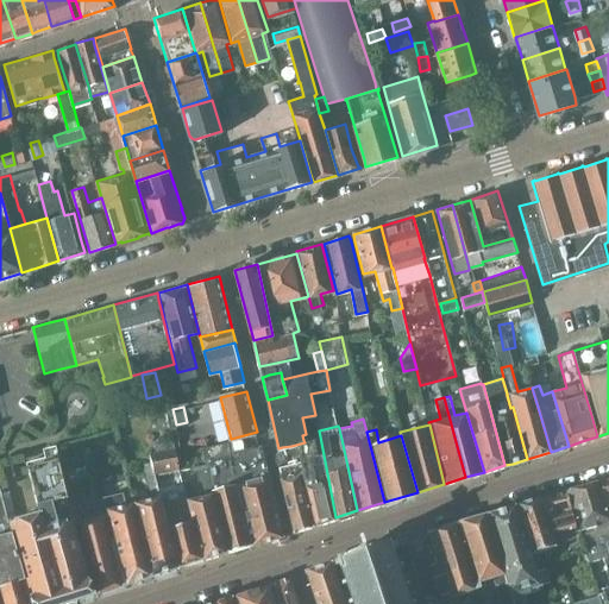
[(0,458),(0,459),(12,455),(5,435),(0,436),(0,458)]
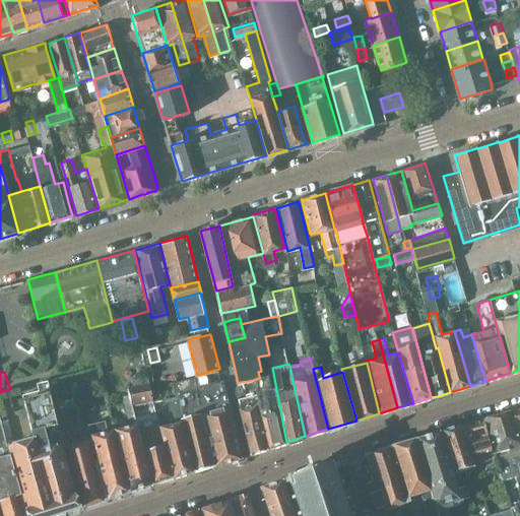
[(286,442),(273,373),(259,376),(260,378),(249,381),(250,388),(251,388),(255,386),(269,447),(280,444),(286,442)]
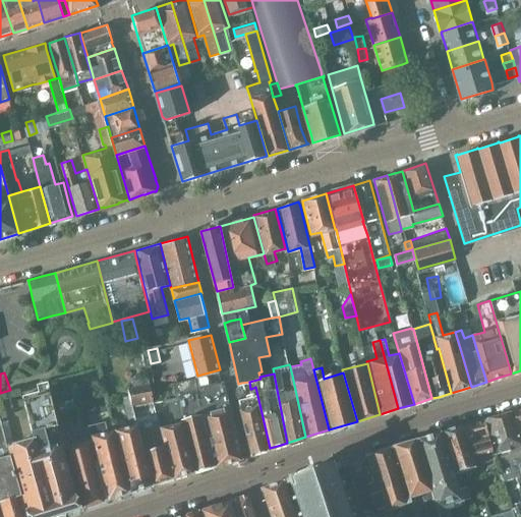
[(153,484),(133,408),(132,404),(154,400),(149,377),(132,380),(133,386),(128,387),(129,394),(124,395),(132,426),(116,431),(115,431),(129,492),(153,484)]
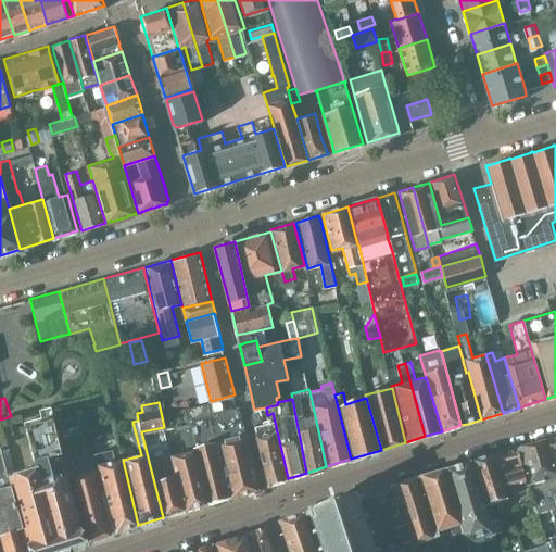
[(236,406),(210,411),(209,403),(186,408),(188,423),(207,504),(229,497),(258,488),(238,405),(236,405),(236,406)]
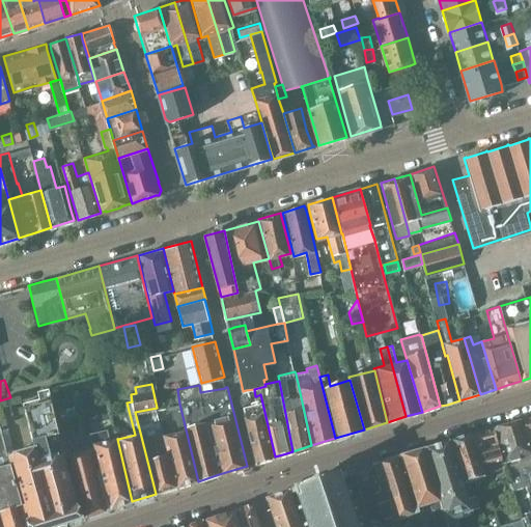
[(48,526),(83,517),(66,456),(60,433),(49,388),(38,390),(42,405),(32,407),(26,409),(33,442),(28,443),(30,450),(15,454),(8,426),(2,428),(29,526),(48,526)]
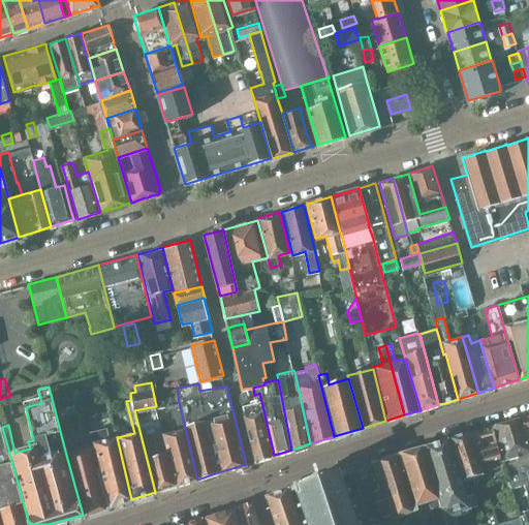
[(242,390),(239,391),(242,401),(248,399),(245,389),(242,390)]
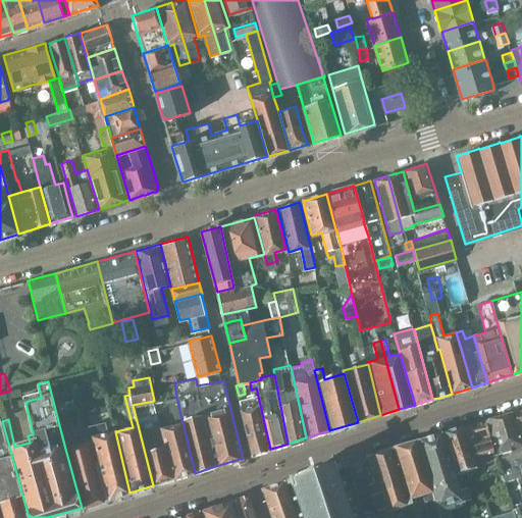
[(252,390),(254,397),(240,401),(253,455),(270,449),(256,387),(252,390)]
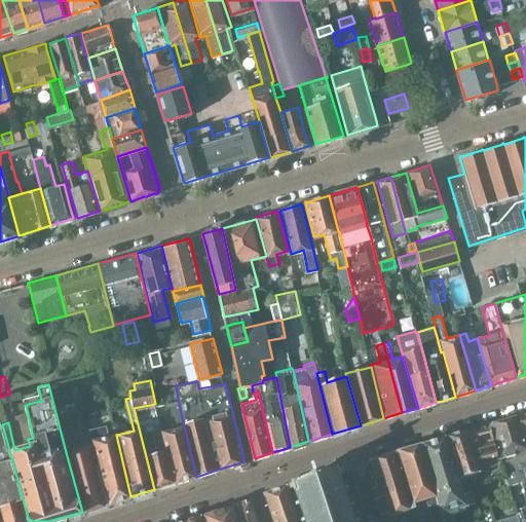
[(178,400),(164,402),(166,408),(171,407),(176,429),(162,432),(176,483),(196,477),(178,400)]
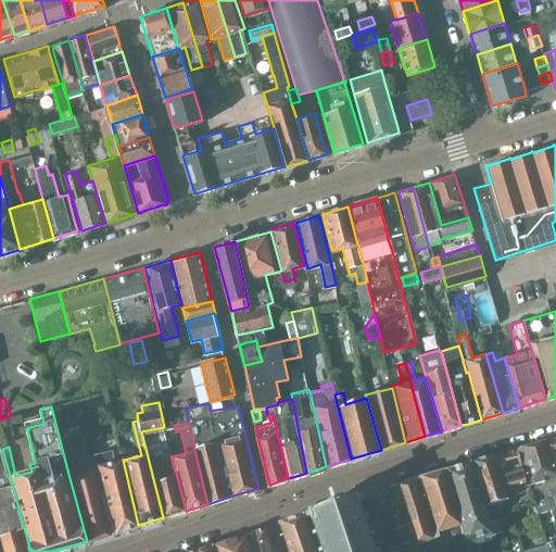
[(163,517),(164,517),(186,511),(172,456),(166,435),(164,431),(142,436),(163,517)]
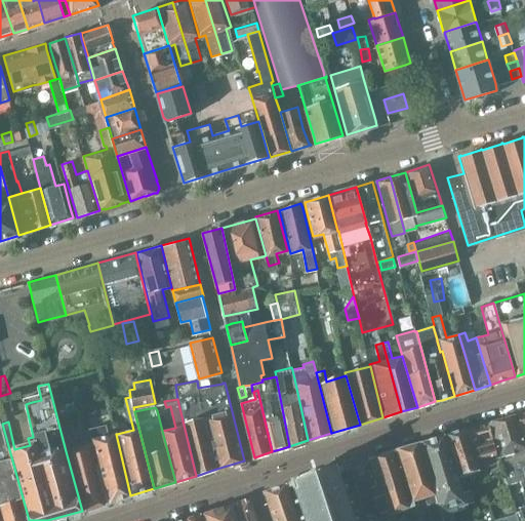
[(503,419),(520,479),(524,477),(524,472),(523,466),(524,465),(524,440),(518,415),(503,419)]
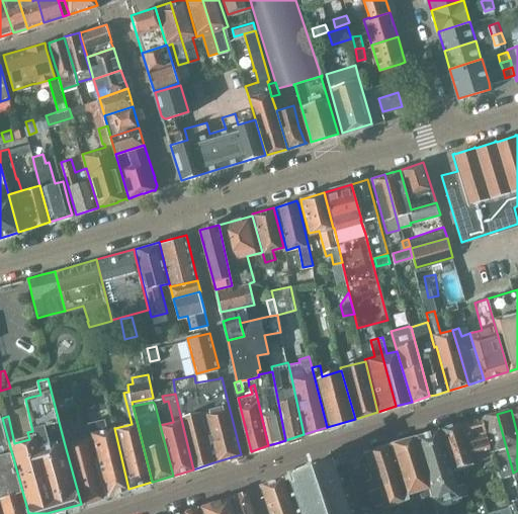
[(513,473),(497,414),(483,418),(496,462),(500,477),(513,473)]
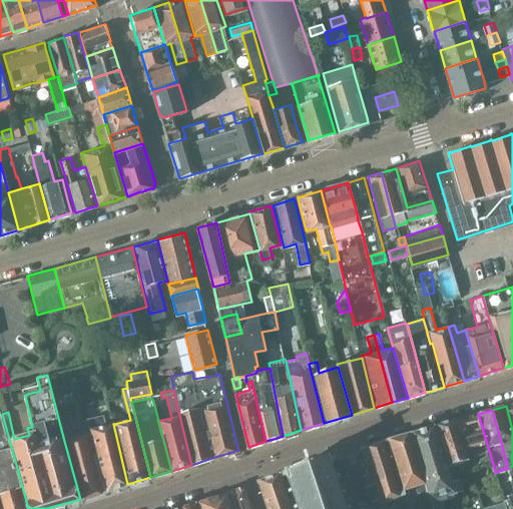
[(91,430),(91,433),(105,491),(110,489),(127,484),(113,424),(114,424),(111,415),(104,417),(103,414),(88,418),(90,426),(89,426),(90,430),(91,430)]
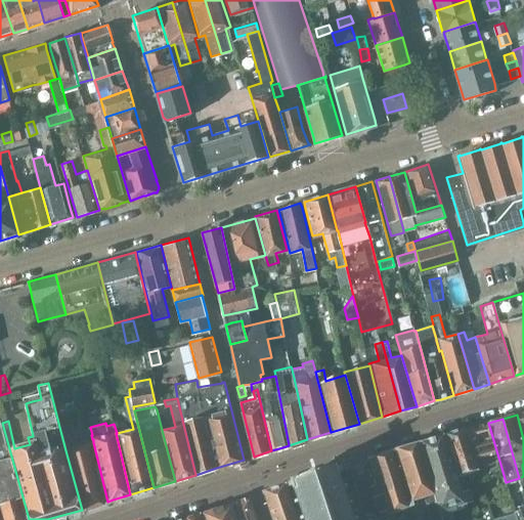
[(465,430),(477,469),(479,474),(501,468),(488,423),(465,430)]
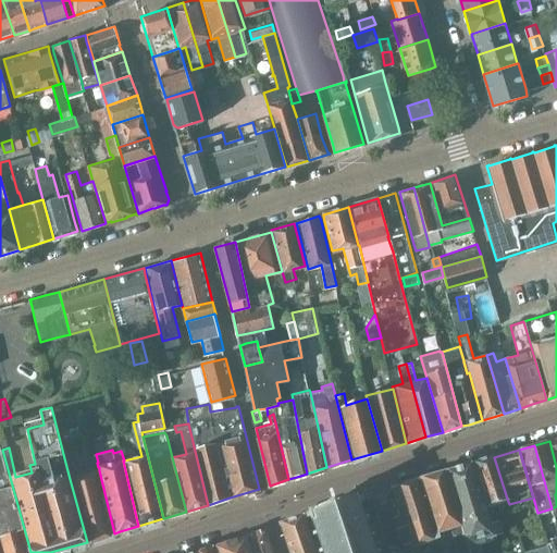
[(0,552),(29,552),(3,455),(0,455),(0,552)]
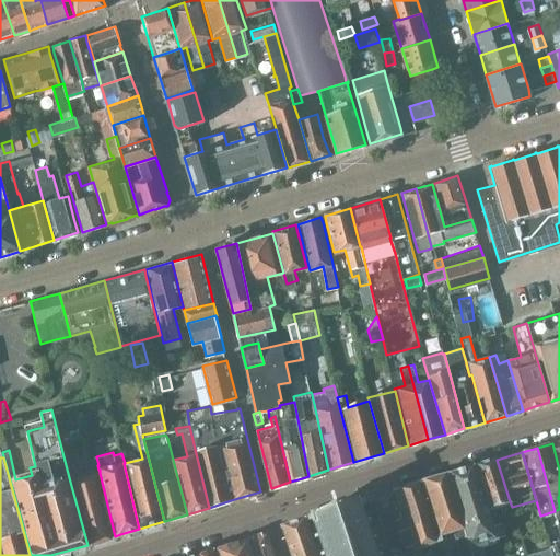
[(476,466),(488,508),(510,501),(497,460),(476,466)]
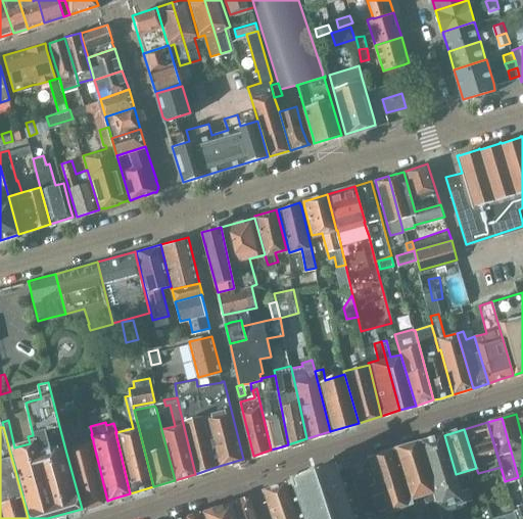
[(461,488),(456,474),(444,435),(419,442),(440,517),(440,518),(453,518),(449,506),(465,501),(461,488)]
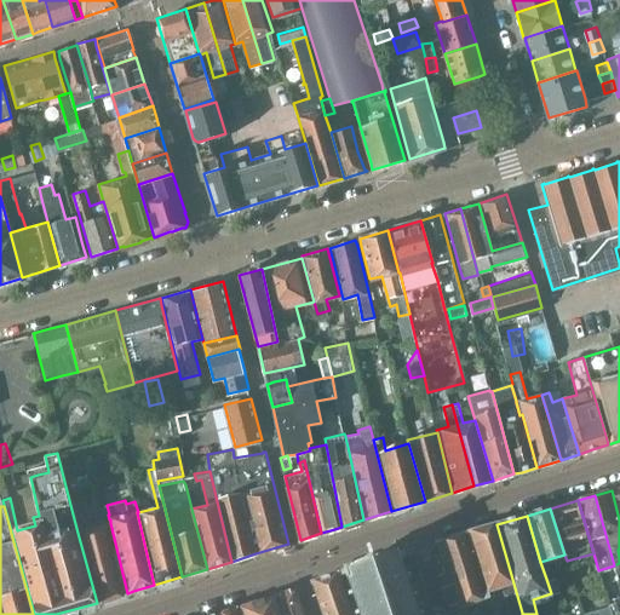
[(78,533),(97,603),(97,604),(99,603),(99,602),(105,601),(108,601),(108,599),(127,593),(110,523),(78,533)]
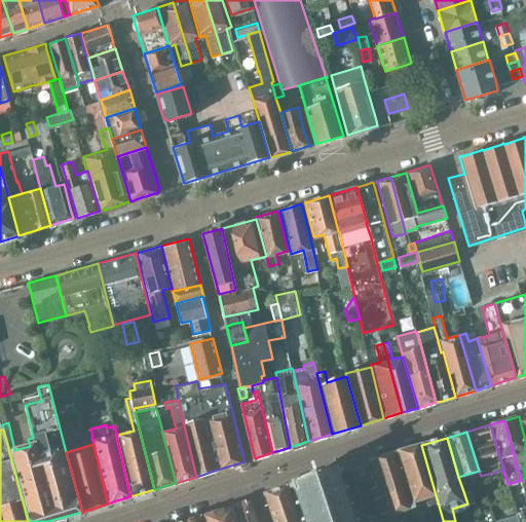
[(421,445),(398,452),(408,487),(385,494),(390,511),(391,514),(396,513),(415,506),(414,500),(426,496),(433,521),(437,521),(443,520),(421,445)]
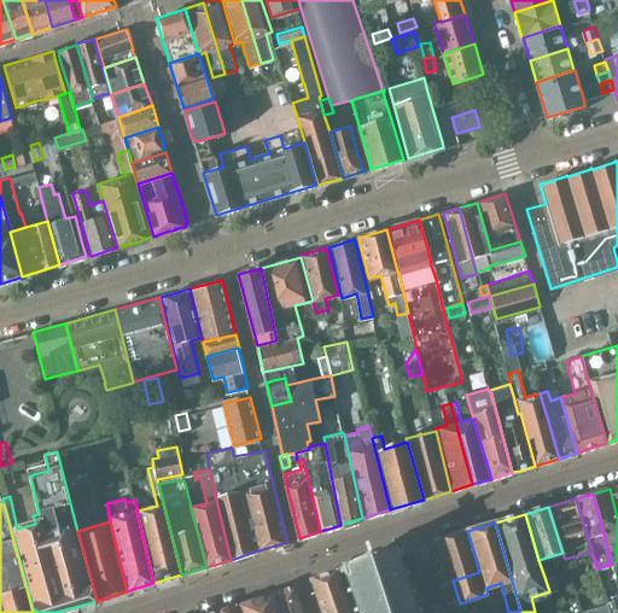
[(445,603),(459,600),(453,581),(479,572),(467,531),(436,539),(442,562),(444,570),(436,572),(445,603)]
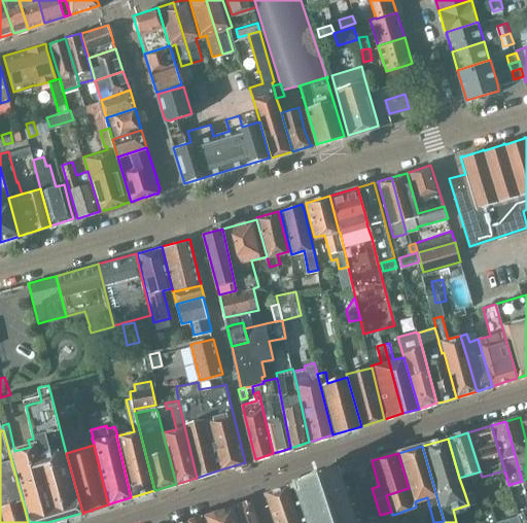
[(351,466),(356,486),(377,480),(372,460),(360,463),(351,466)]
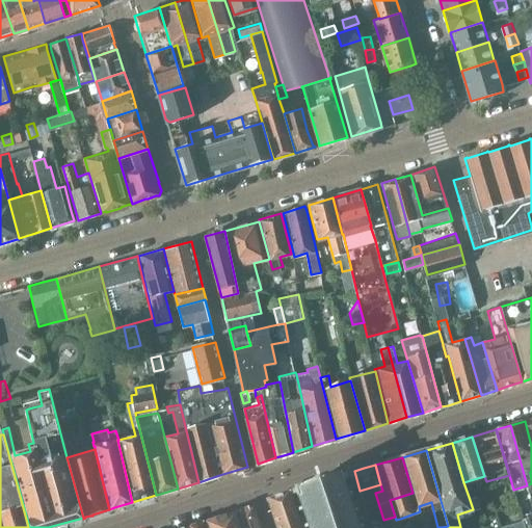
[(402,527),(400,519),(396,520),(395,517),(383,520),(370,524),(360,491),(354,471),(347,473),(342,475),(342,473),(323,478),(324,480),(315,483),(314,481),(294,487),(295,489),(292,490),(293,493),(297,491),(310,527),(402,527)]
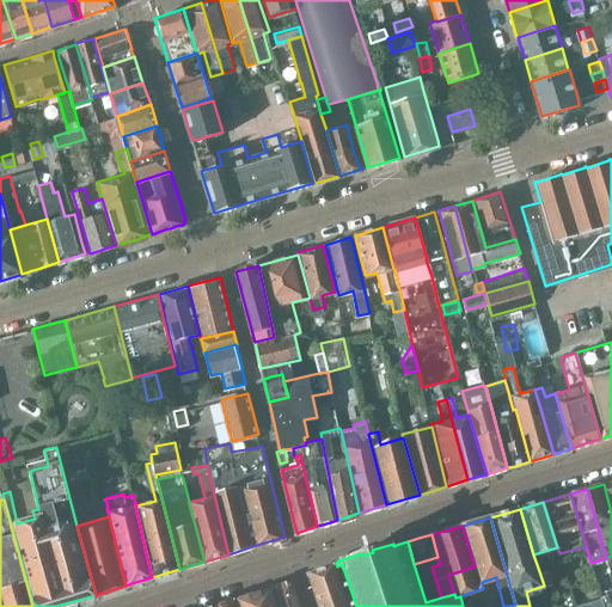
[(349,606),(335,563),(332,564),(326,566),(326,565),(324,566),(324,568),(319,570),(319,569),(317,569),(317,570),(312,572),(311,571),(308,572),(320,606),(349,606)]
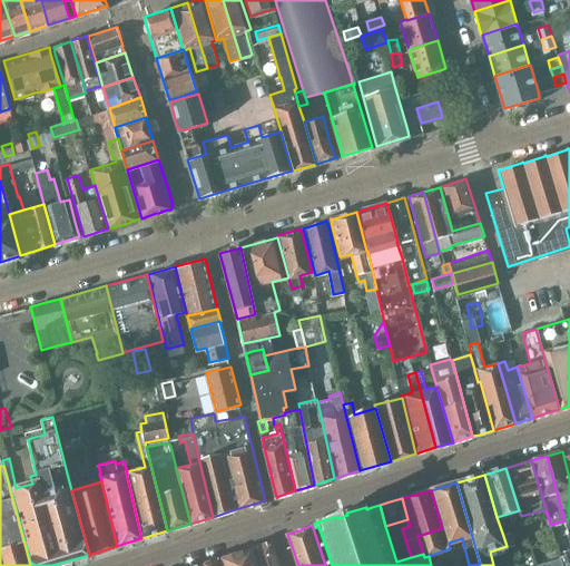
[(511,529),(502,533),(507,546),(516,544),(511,529)]
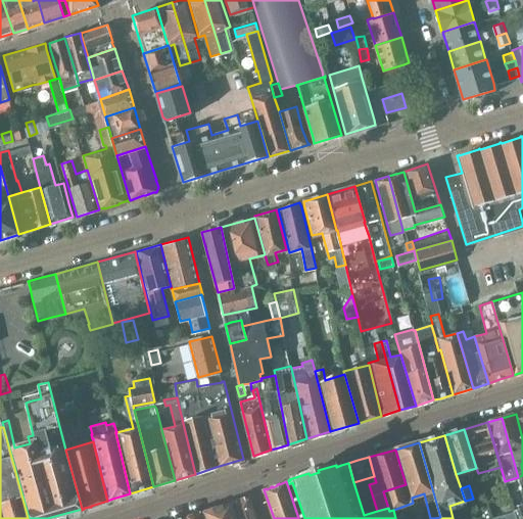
[(230,502),(235,518),(256,518),(249,496),(230,502)]
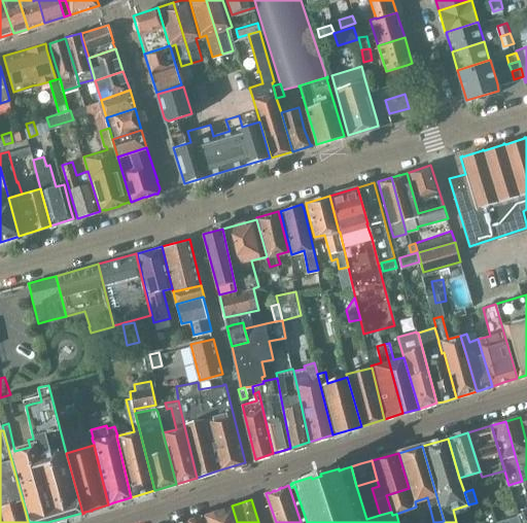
[(208,520),(208,522),(237,522),(232,506),(229,507),(229,508),(218,512),(217,511),(206,515),(208,520)]
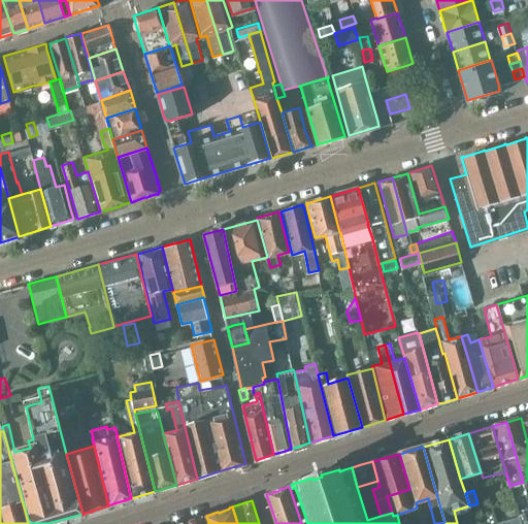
[(527,506),(518,511),(519,514),(520,517),(522,523),(525,523),(527,523),(527,506)]
